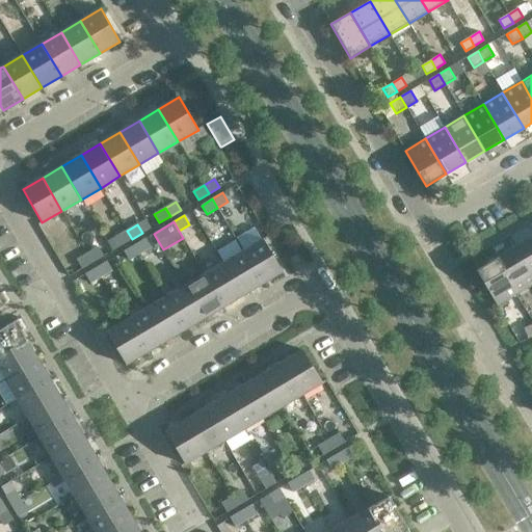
[(191,236),(192,230),(190,224),(180,231),(185,240),(191,236)]
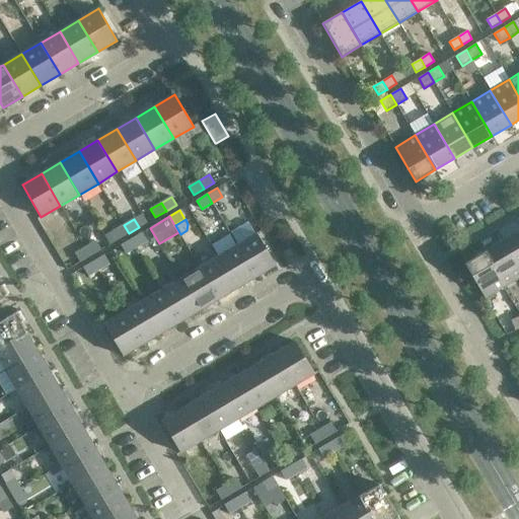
[(129,233),(124,225),(113,231),(118,239),(129,233)]
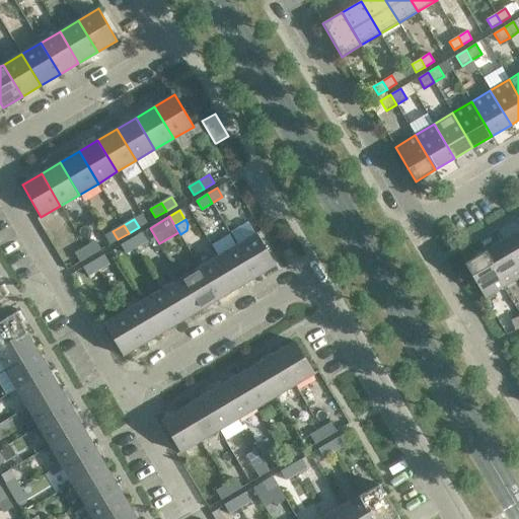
[(518,231),(503,241),(518,268),(518,231)]
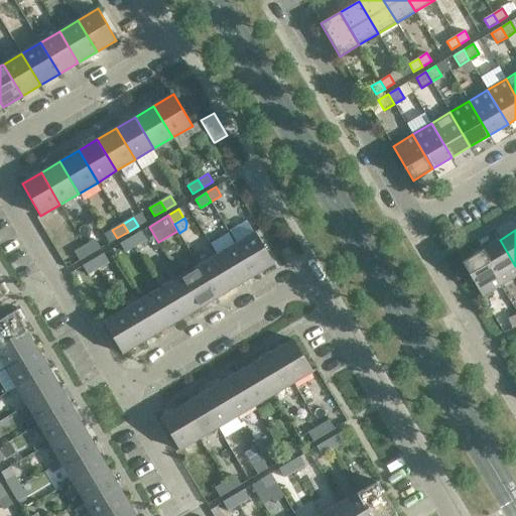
[(146,240),(141,231),(131,238),(136,246),(146,240)]
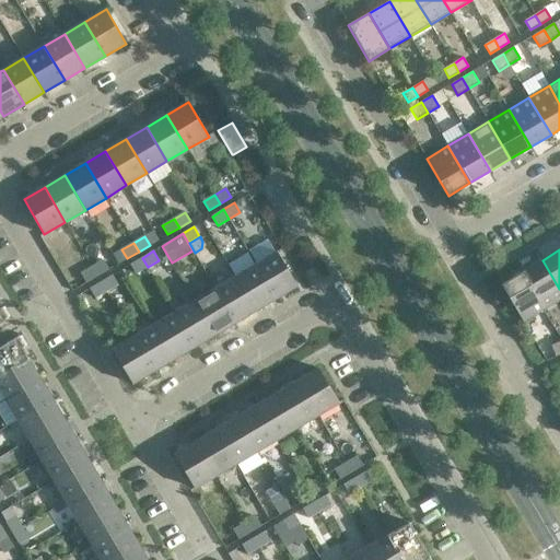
[(277,252),(255,265),(276,299),(298,287),(277,252)]
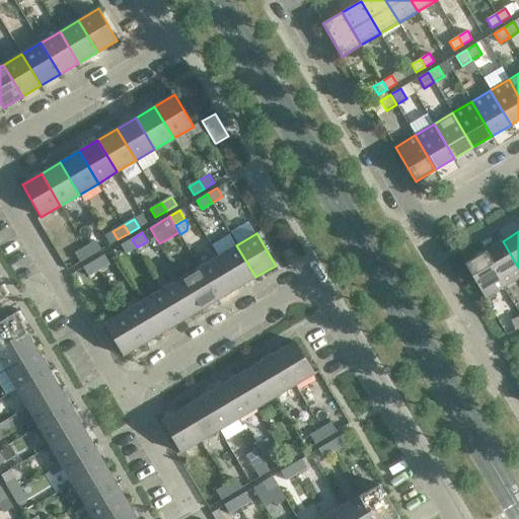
[(137,247),(132,239),(121,245),(127,253),(137,247)]
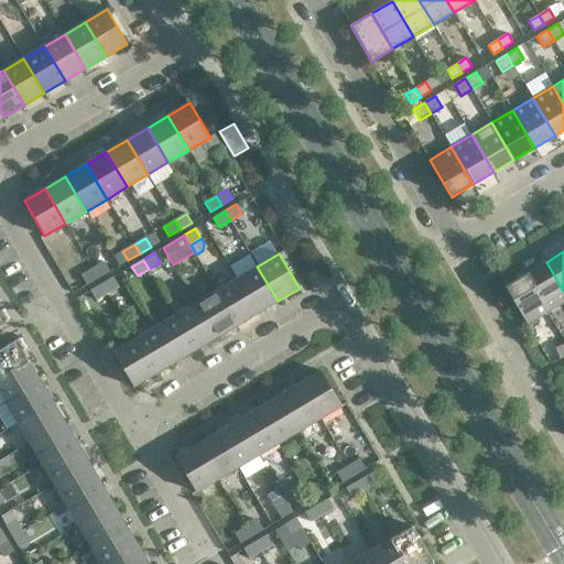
[(105,262),(93,269),(99,278),(110,271),(105,262)]
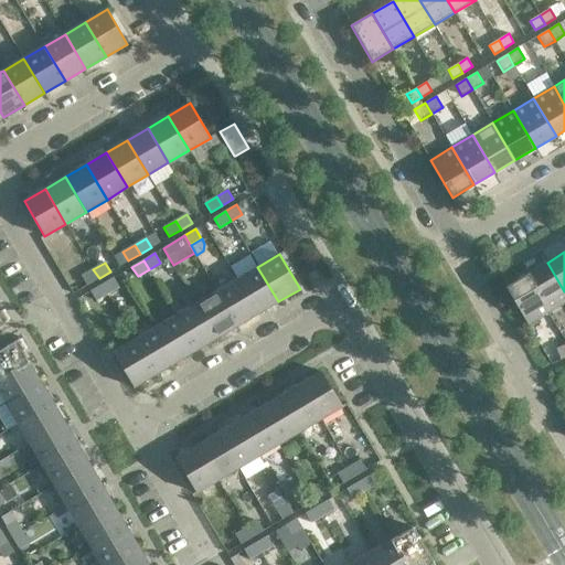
[(564,302),(564,291),(547,263),(528,275),(550,312),(564,302)]
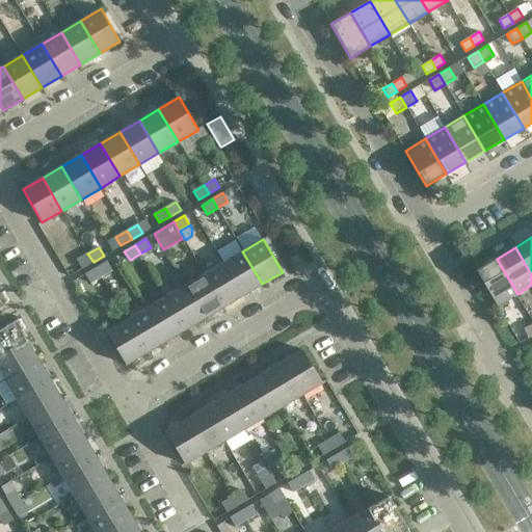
[(262,284),(242,251),(223,263),(243,295),(262,284)]
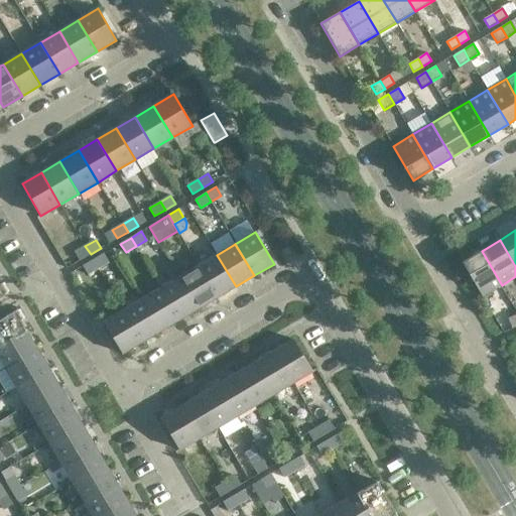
[(91,254),(85,246),(75,252),(80,260),(91,254)]
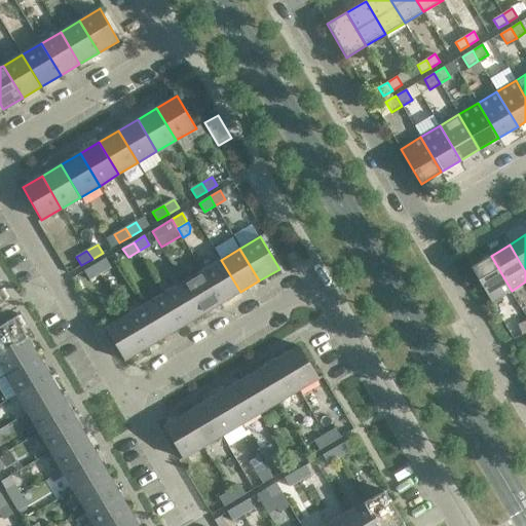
[(512,291),(491,256),(471,267),(491,302),(512,291)]
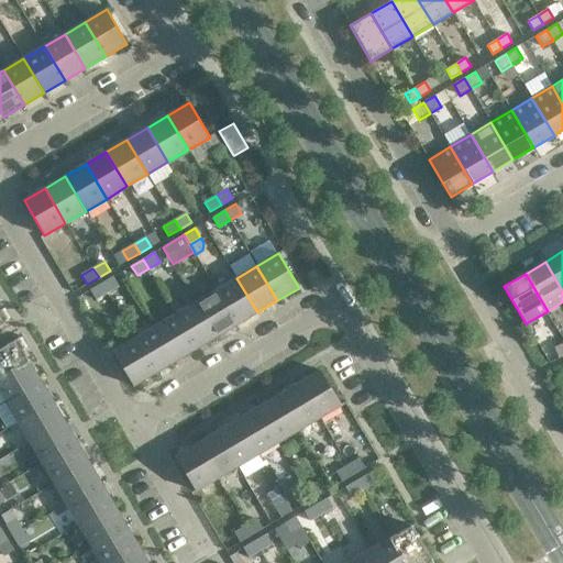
[(119,286),(113,276),(102,284),(108,293),(119,286)]
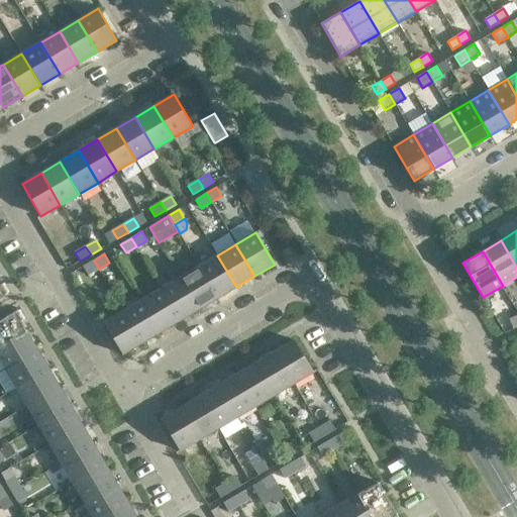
[(236,287),(217,255),(198,267),(217,298),(236,287)]
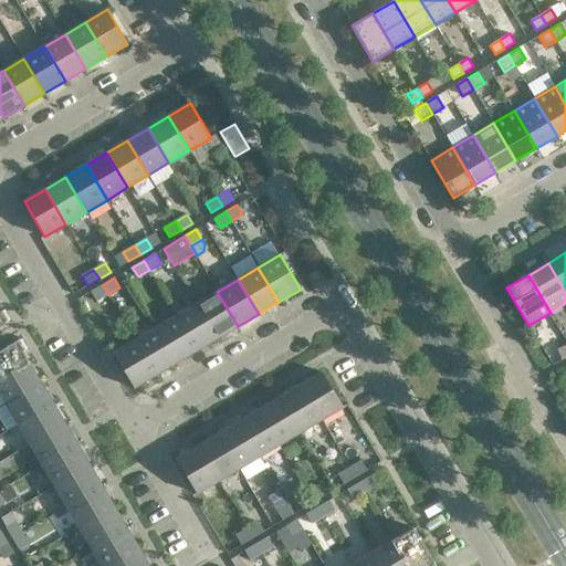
[(108,294),(103,285),(91,292),(96,301),(108,294)]
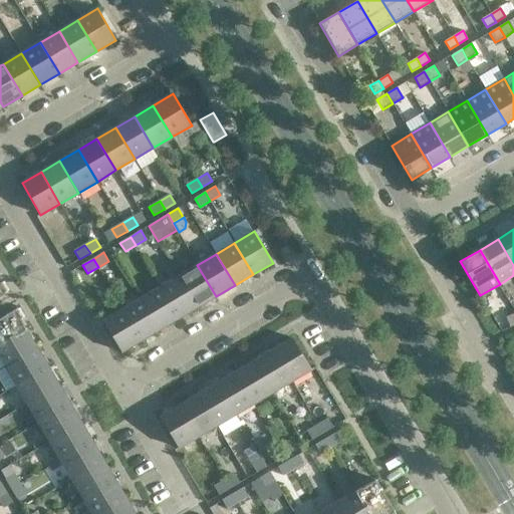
[(216,296),(197,265),(179,276),(197,307),(216,296)]
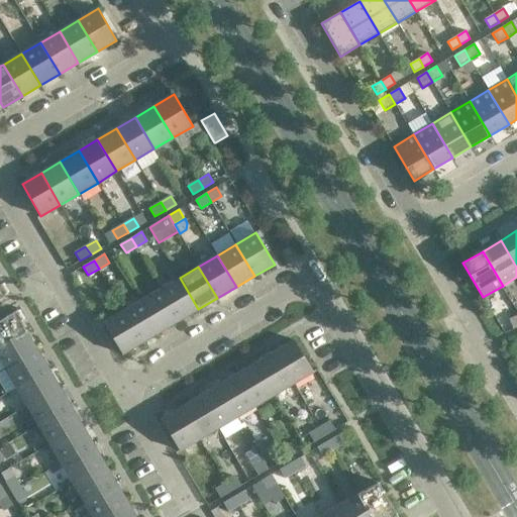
[(198,309),(180,278),(161,289),(180,320),(198,309)]
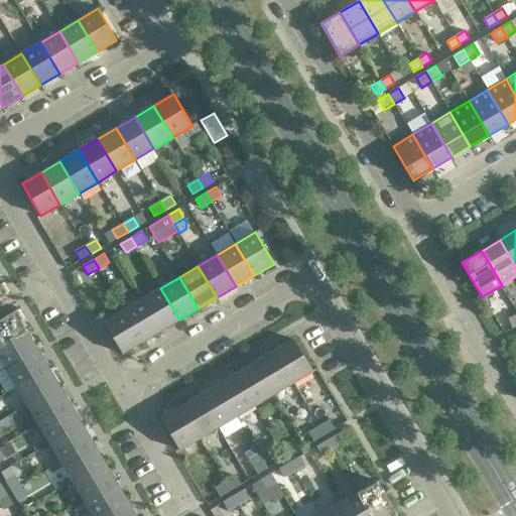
[(179,319),(160,288),(142,299),(160,331),(179,319)]
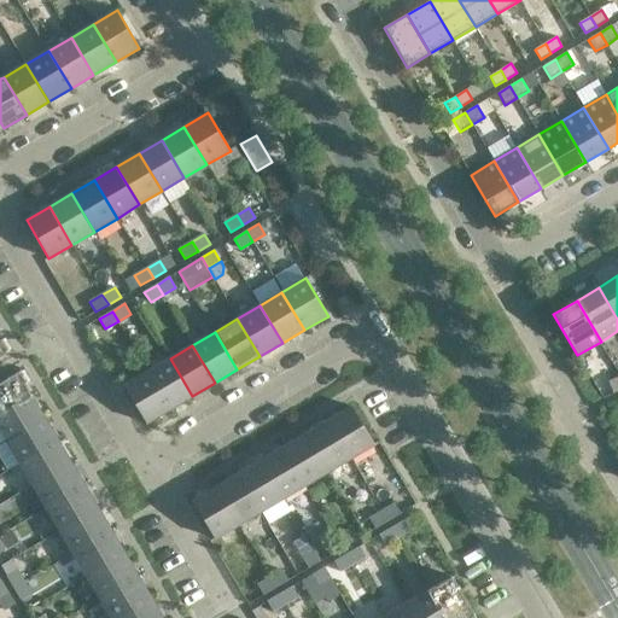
[(192,396),(170,359),(147,372),(170,409),(192,396)]
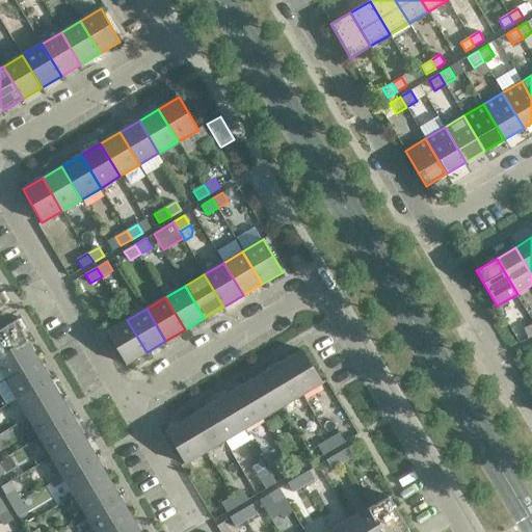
[(0,328),(0,356),(27,341),(15,320),(0,328)]
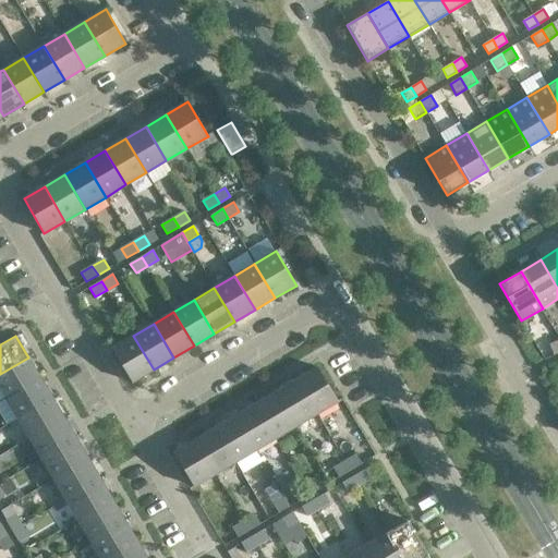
[(154,370),(133,336),(112,348),(133,383),(154,370)]
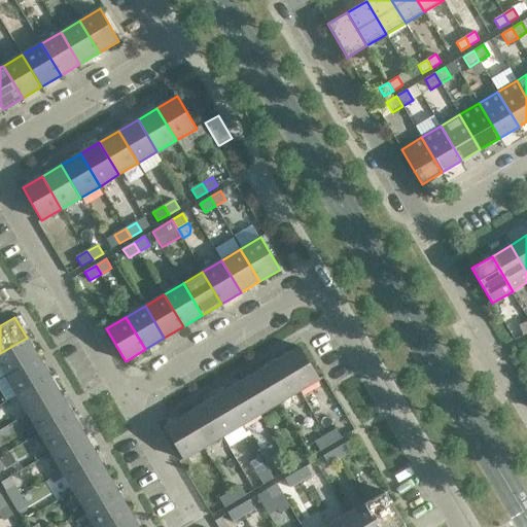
[(38,356),(27,338),(0,353),(0,365),(5,376),(38,356)]
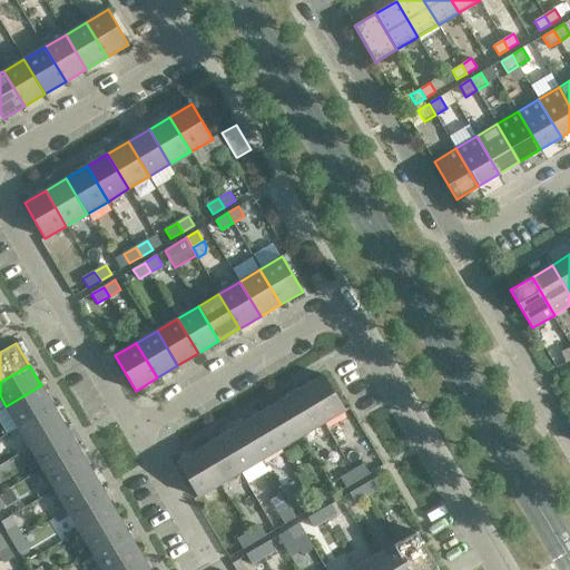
[(324,375),(303,387),(324,423),(345,410),(324,375)]
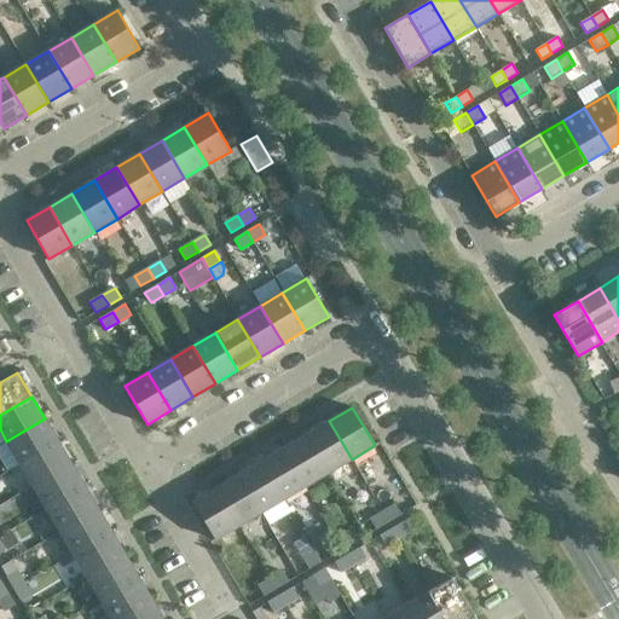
[(58,441),(45,418),(6,441),(19,464),(58,441)]
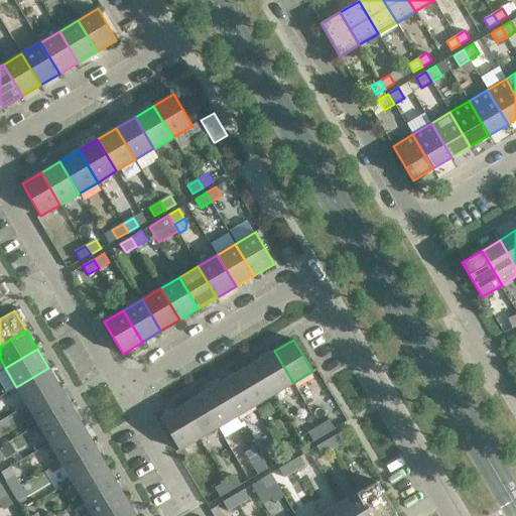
[(293,383),(274,351),(255,362),(274,394),(293,383)]
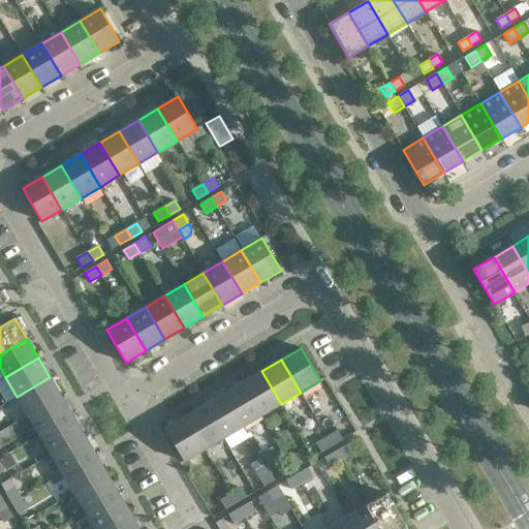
[(281,404),(261,371),(243,382),(262,415),(281,404)]
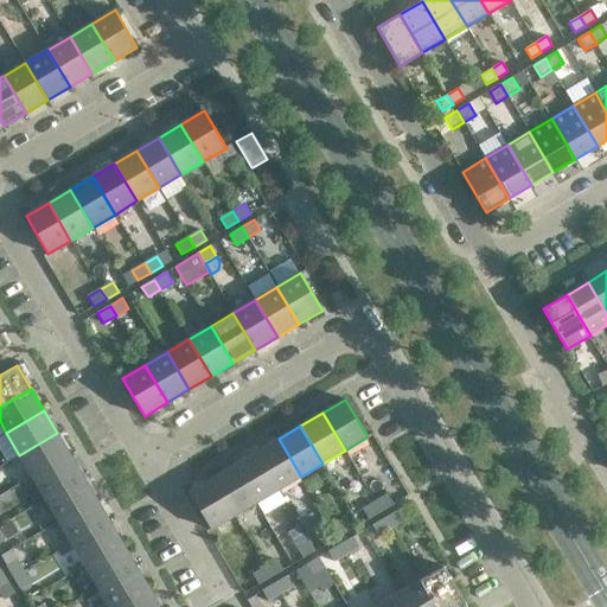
[(70,454),(57,433),(19,455),(32,477),(70,454)]
